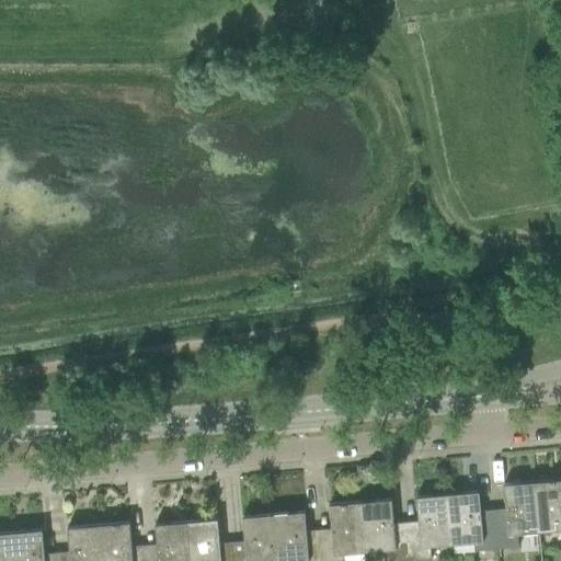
[(560,479),(534,482),(538,533),(560,529),(560,479)]
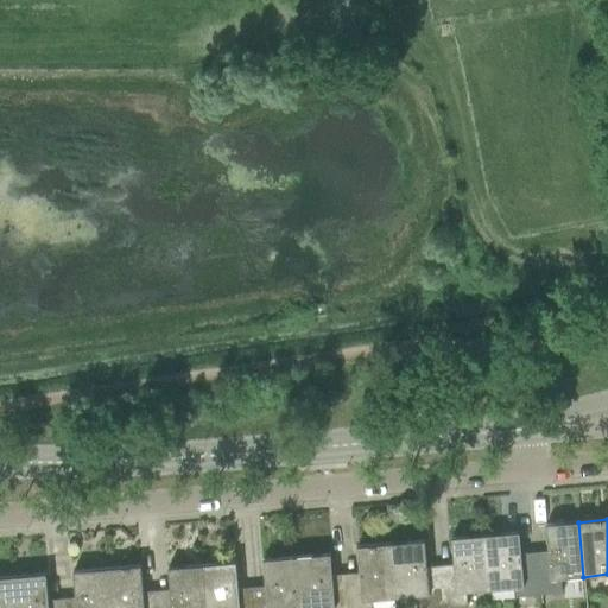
[(548,563),(534,564),(537,596),(561,594),(559,578),(583,577),(578,523),(544,525),(548,563)]
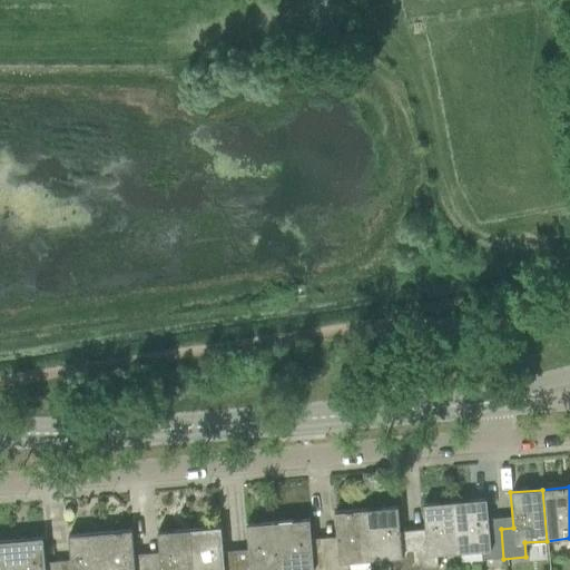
[(503,559),(501,529),(488,530),(485,500),(453,502),(458,553),(480,551),(481,560),(503,559)]
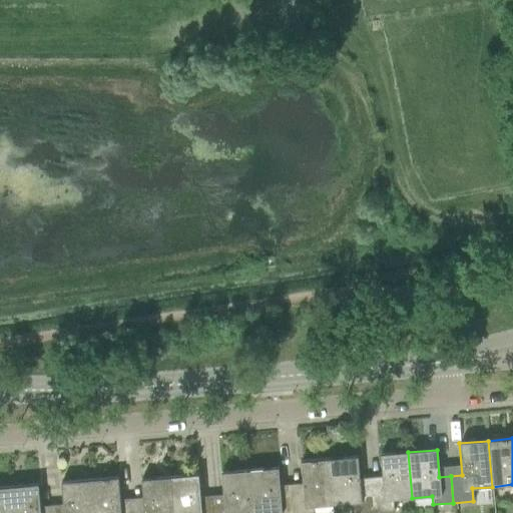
[(382,487),(371,488),(373,512),(384,512),(393,512),(392,500),(412,498),(408,452),(380,455),(382,487)]
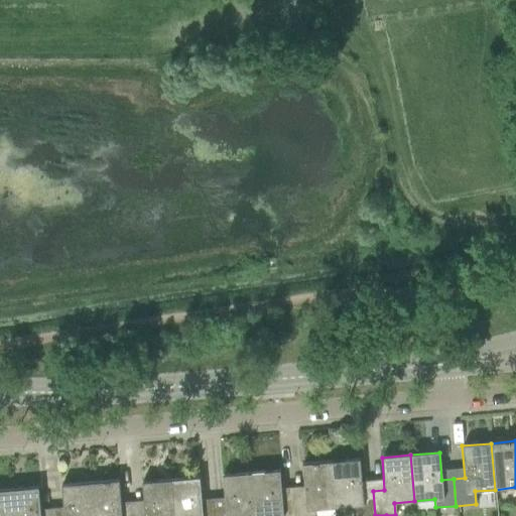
[(375,515),(373,491),(362,492),(359,460),(331,462),(334,508),(354,506),(355,515),(375,515)]
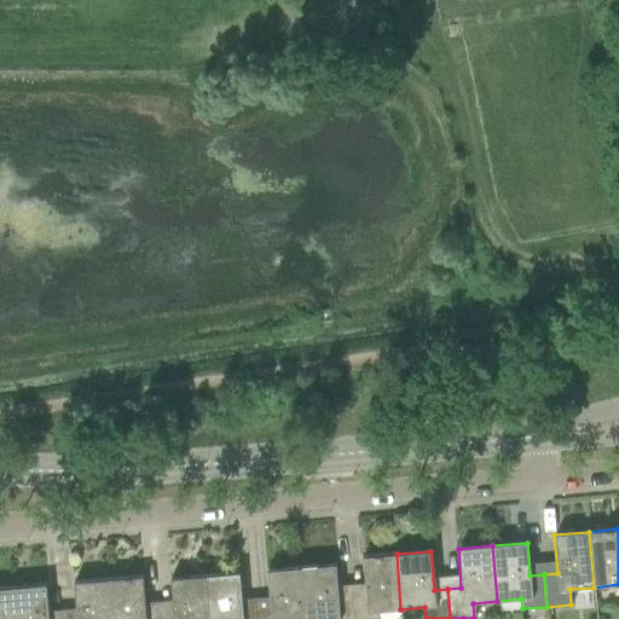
[(365,596),(352,596),(353,618),(377,618),(377,612),(400,609),(397,554),(362,557),(365,596)]
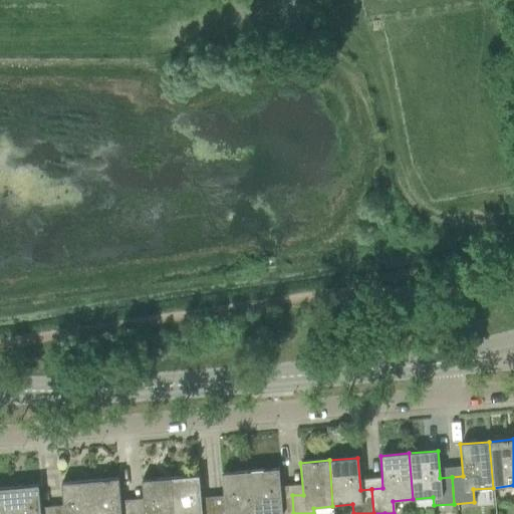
[(293,513),(292,495),(280,496),(278,469),(249,472),(253,513),(293,513)]
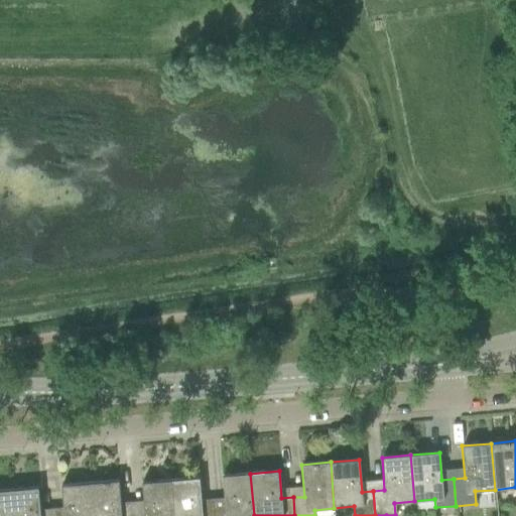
[(225,508),(213,509),(213,515),(254,515),(250,474),(222,476),(225,508)]
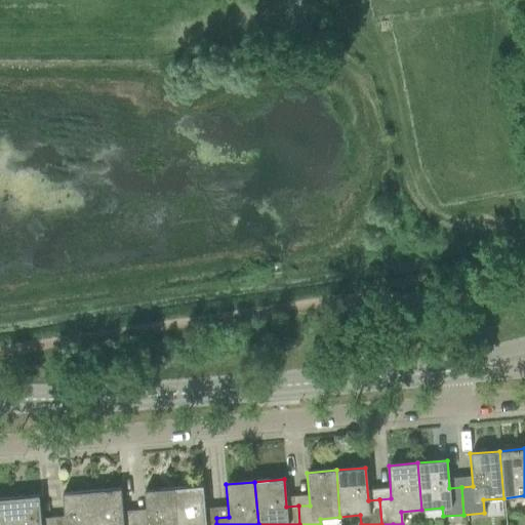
[(202,486),(173,489),(175,524),(216,524),(216,518),(205,519),(202,486)]
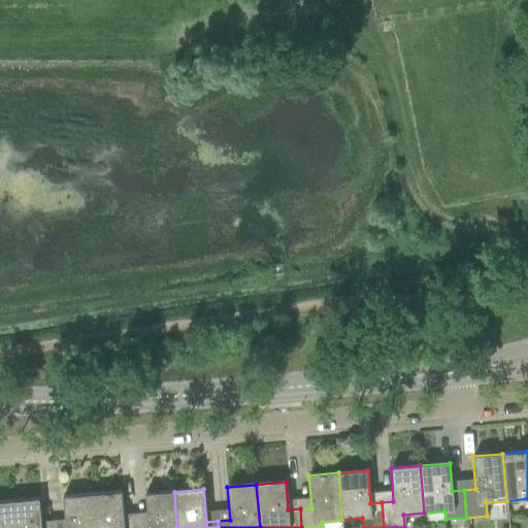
[(121,492),(92,495),(94,527),(135,527),(135,524),(124,525),(121,492)]
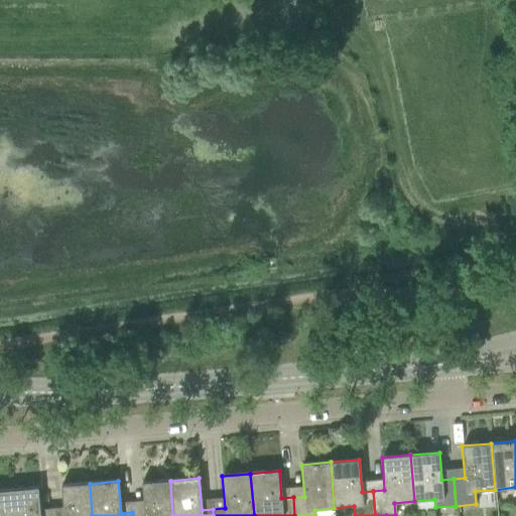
[(144,511),(132,512),(132,515),(172,515),(170,481),(141,483),(144,511)]
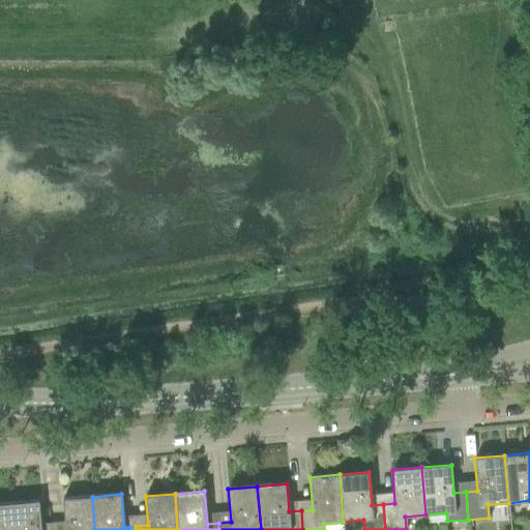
[(94,529),(92,497),(62,499),(64,529),(94,529)]
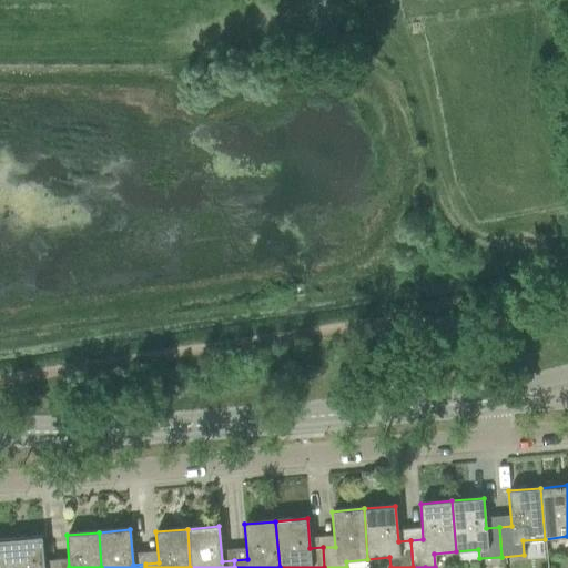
[(44,567),(42,537),(10,539),(12,567),(44,567)]
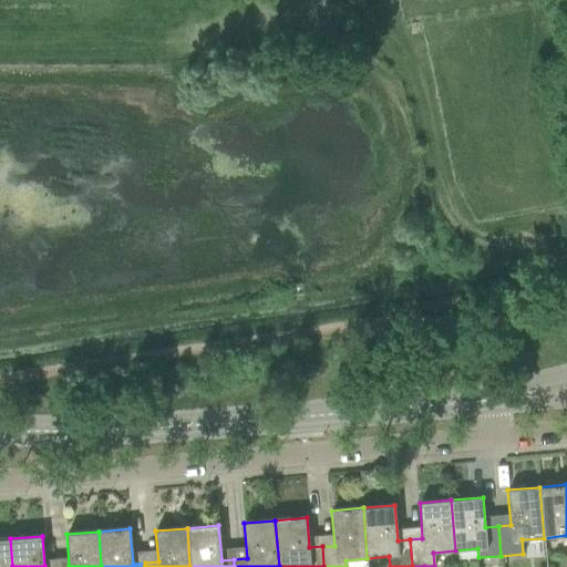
[(0,566),(12,566),(10,538),(0,538),(0,566)]
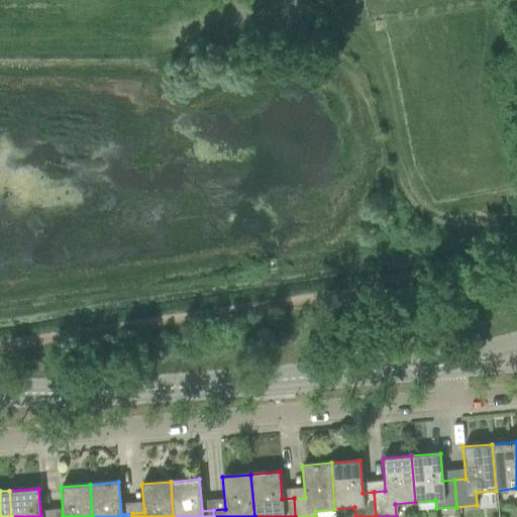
All buildings are outlined.
